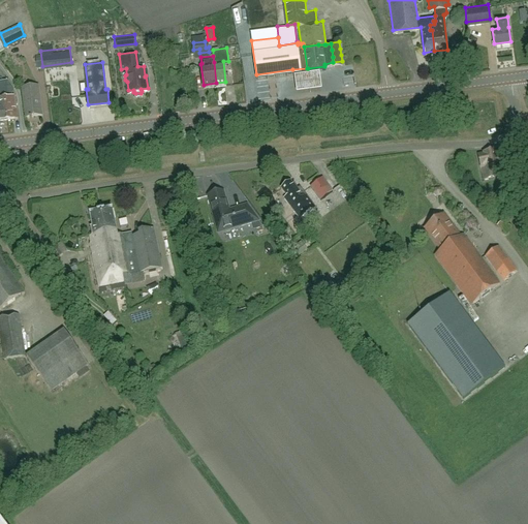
[(6,106),(7,116),(16,115),(14,110),(17,109),(14,90),(14,87),(7,78),(6,78),(7,87),(4,87),(5,89),(4,89),(5,94),(4,94),(5,102),(4,102),(4,106),(6,106)]
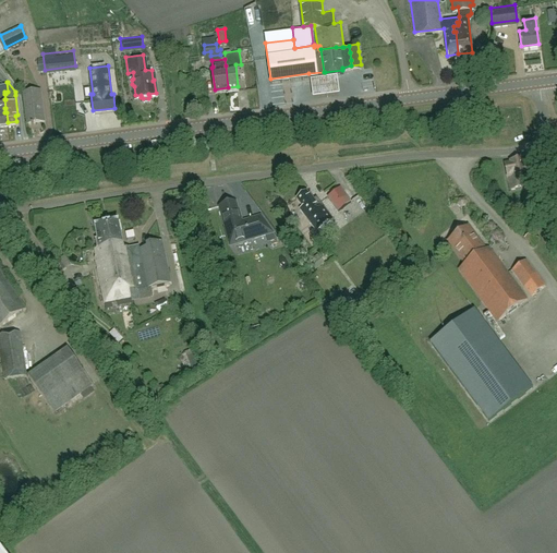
[(24,105),(26,105),(28,120),(31,120),(32,121),(34,121),(34,119),(44,118),(39,86),(23,88),(24,105)]
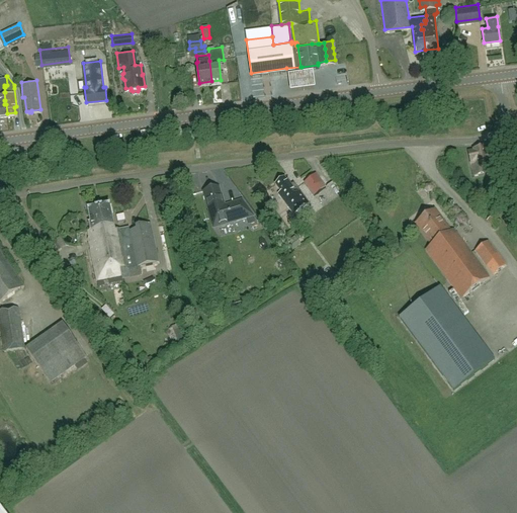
[(485,143),(474,145),(475,147),(468,149),(474,171),(493,166),(491,157),(488,158),(485,143)]
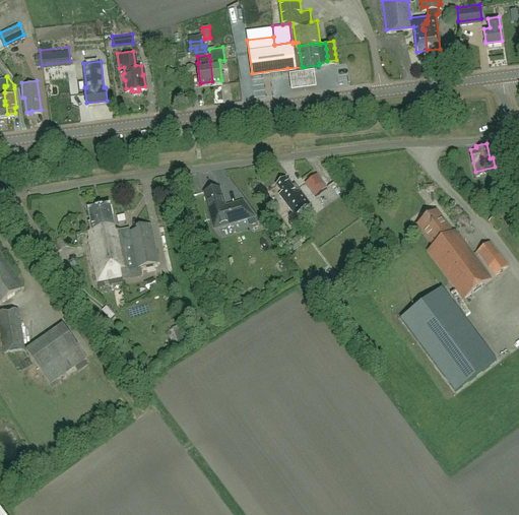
[(493,173),(496,185),(507,183),(504,170),(493,173)]
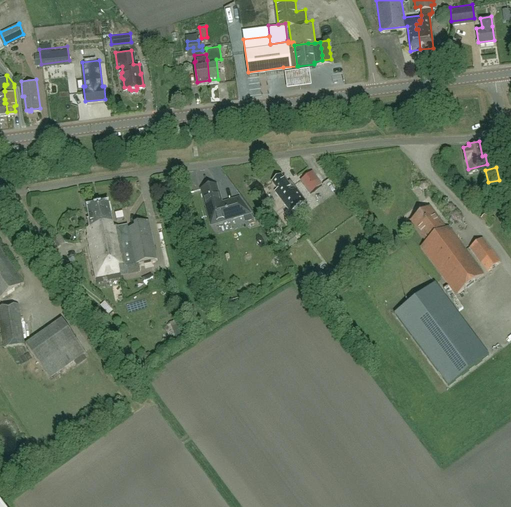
[(311,169),(300,177),(310,190),(321,181),(311,169)]
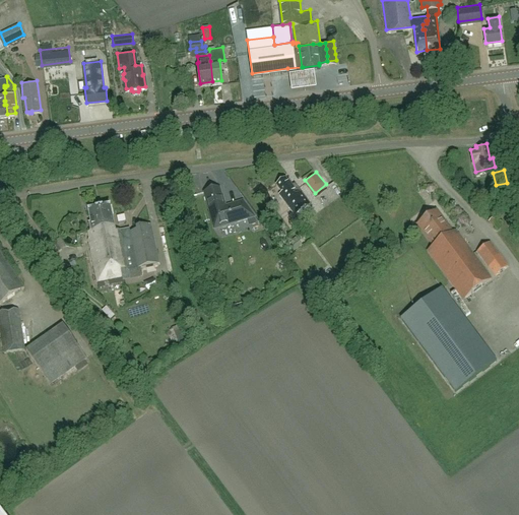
[(281,188),(278,191),(294,211),(309,200),(296,183),(294,185),(284,174),(275,181),(281,188)]
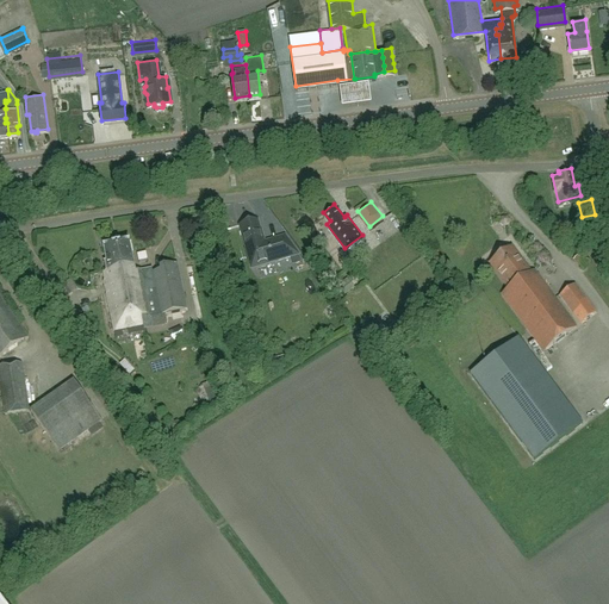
[(501,211),(497,217),(501,222),(508,220),(509,215),(507,210),(501,211)]
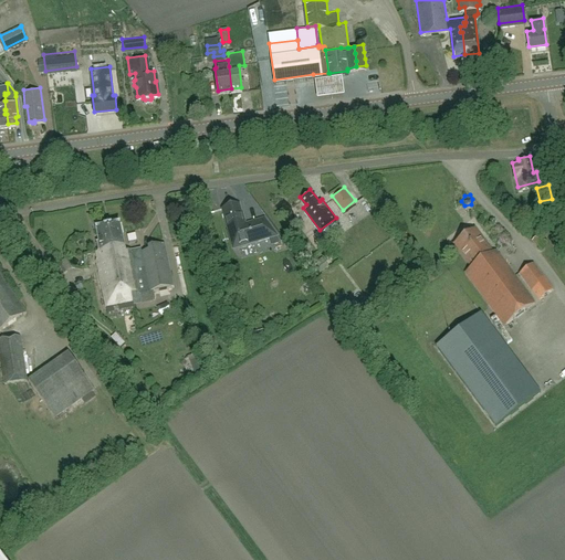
[(243,221),(243,219),(238,200),(222,204),(232,241),(257,233),(258,236),(269,233),(271,240),(281,238),(265,217),(249,222),(243,221)]
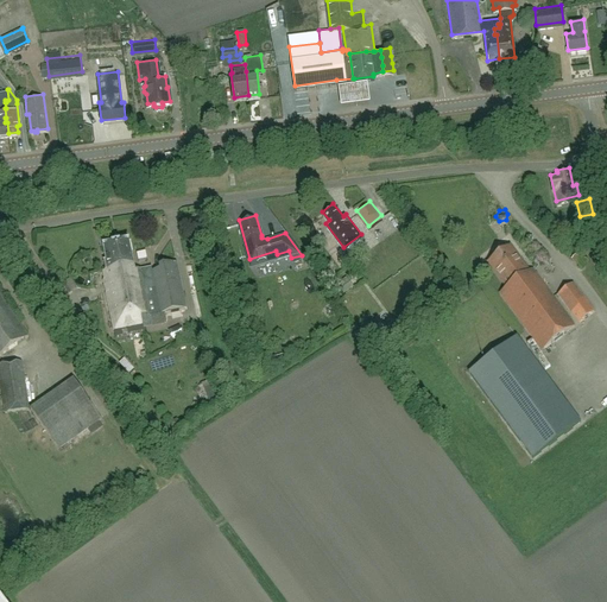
[(120,273),(131,271),(139,311),(149,309),(150,311),(185,304),(176,258),(159,260),(159,264),(151,266),(150,263),(140,264),(134,265),(128,235),(113,239),(115,251),(114,251),(115,254),(113,254),(114,261),(118,261),(118,264),(119,264),(120,270),(120,273)]
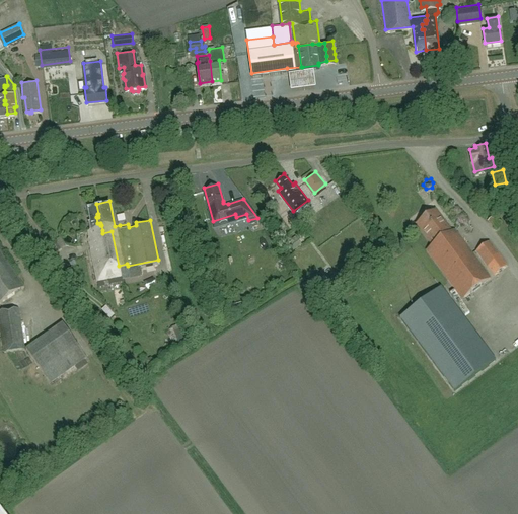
[(98,214),(96,204),(87,206),(90,218),(88,219),(90,227),(87,227),(89,234),(87,234),(96,278),(121,273),(119,266),(112,231),(102,233),(102,230),(101,225),(100,225),(100,223),(97,223),(96,217),(98,217),(97,214),(98,214)]
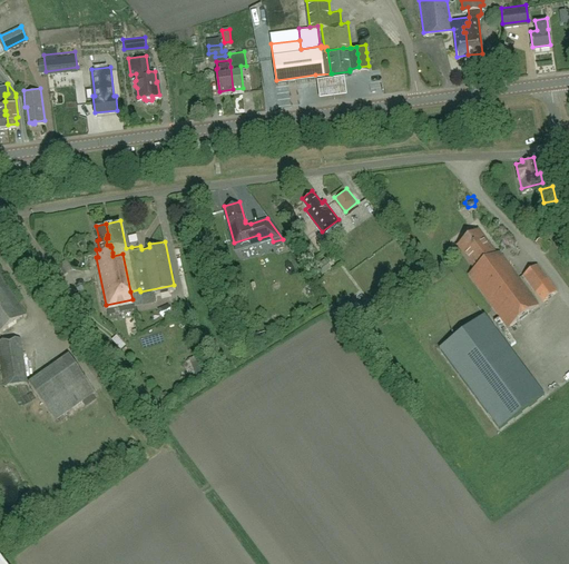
[(469,233),(457,241),(474,266),(468,270),(507,324),(538,302),(499,247),(494,250),(483,234),(482,236),(476,227),(473,228),(472,227),(468,230),(469,233)]
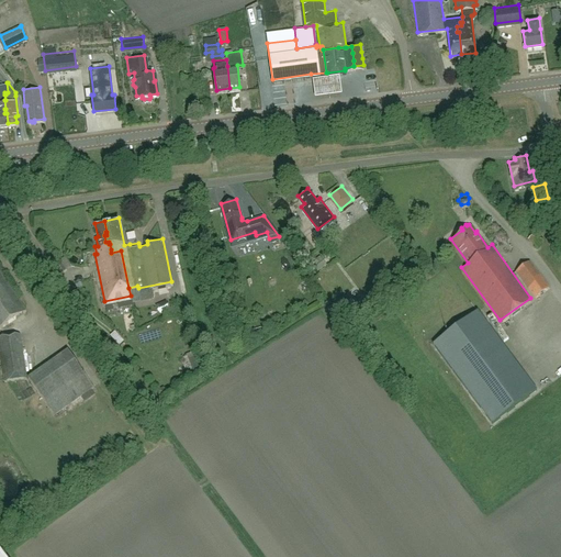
[(541,230),(530,234),(535,244),(546,241),(541,230)]
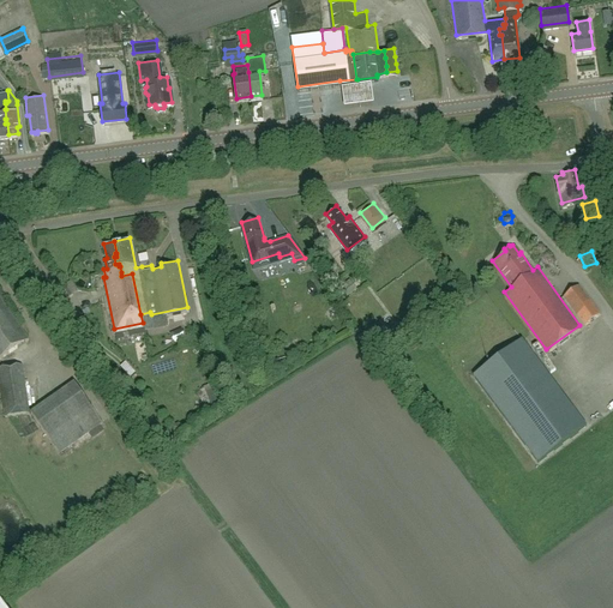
[(599,311),(578,282),(563,293),(584,321),(599,311)]
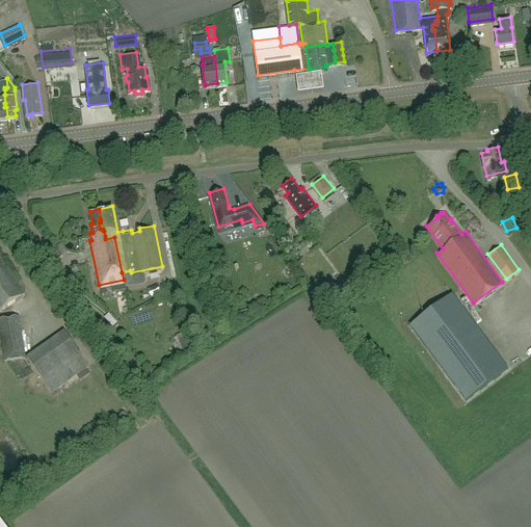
[(0,306),(9,300),(24,290),(0,256),(0,306)]
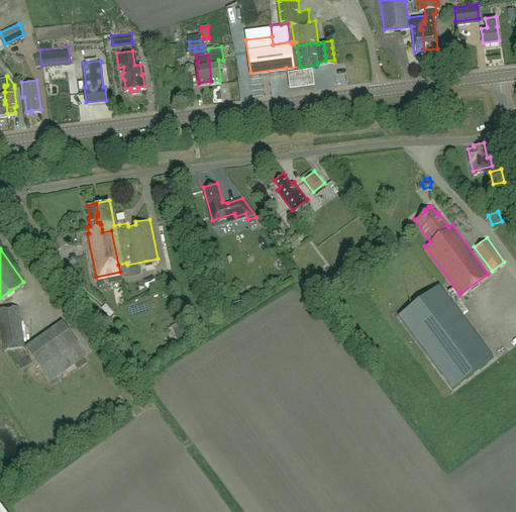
[(437,283),(398,312),(451,385),(492,355),(437,283)]
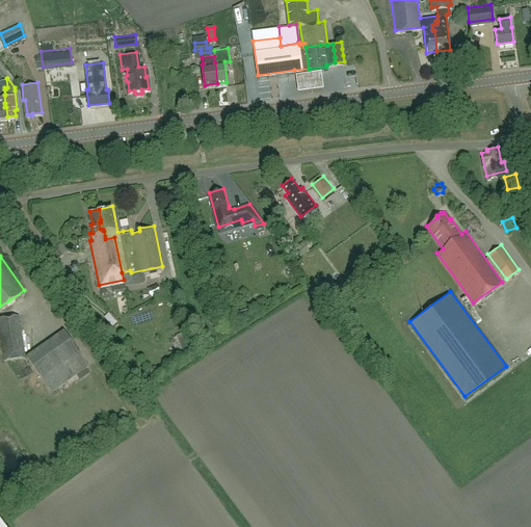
[(0,344),(2,358),(25,354),(18,311),(0,314),(0,344)]
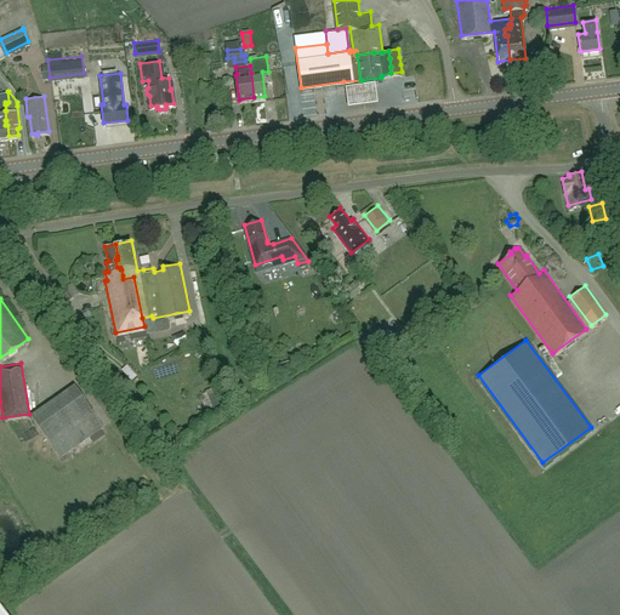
[(39,405),(29,413),(58,454),(87,433),(100,425),(102,423),(95,413),(61,437),(39,405)]
